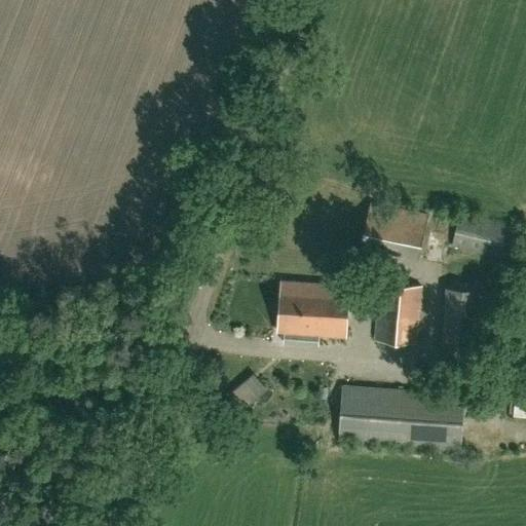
[(359,247),(388,253),(418,259),(428,213),(368,201),(359,247)]
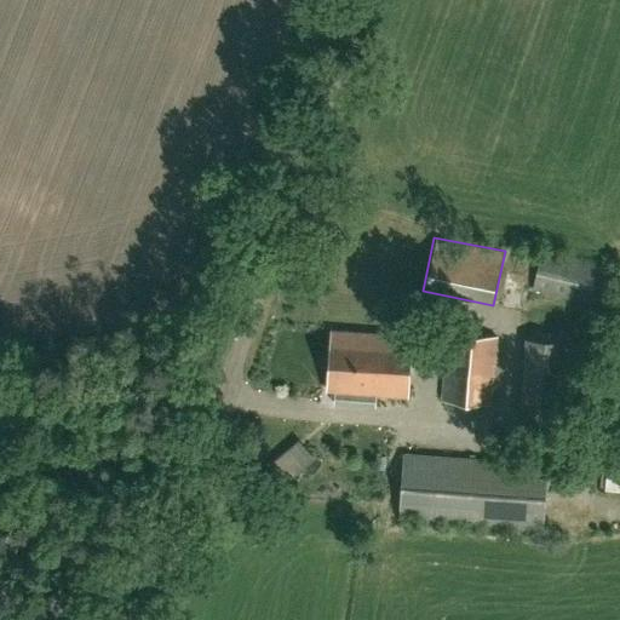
[(603,302),(612,267),(543,250),(534,287),(603,302)]
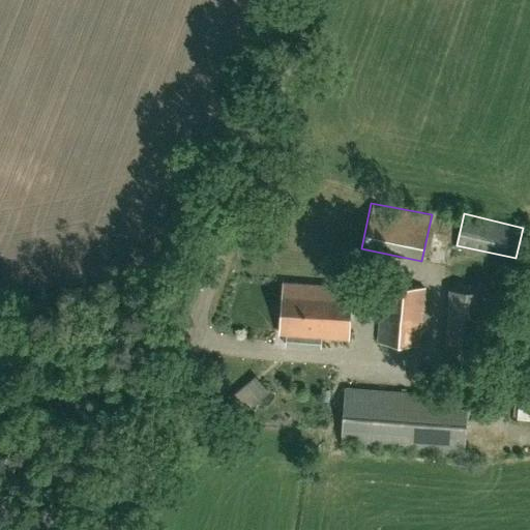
[(347,339),(351,287),(283,282),(280,333),(347,339)]
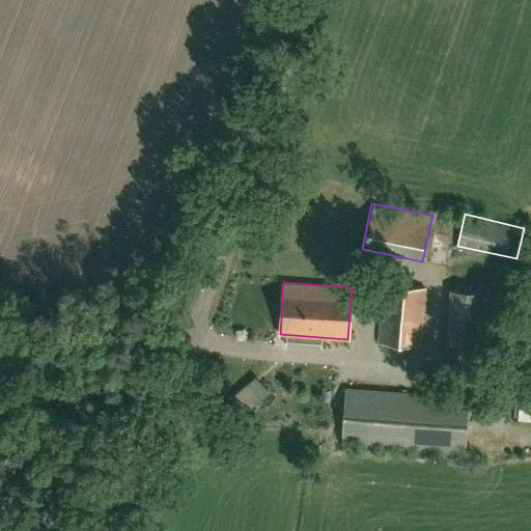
[(421,345),(426,287),(383,284),(378,342),(421,345)]
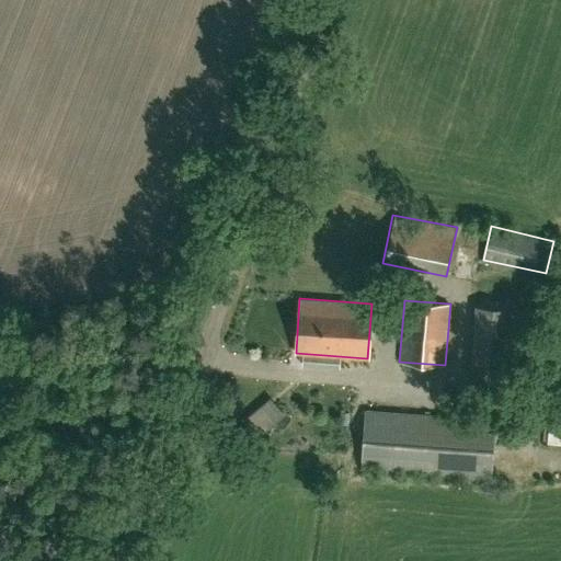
[(513,386),(519,308),(476,305),(470,384),(513,386)]
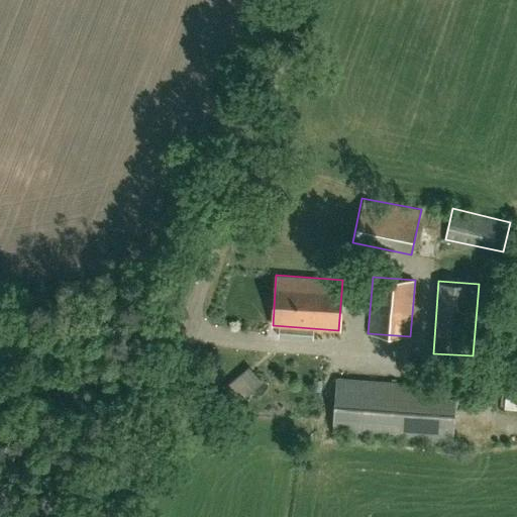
[(453,441),(457,388),(337,380),(333,432),(453,441)]
